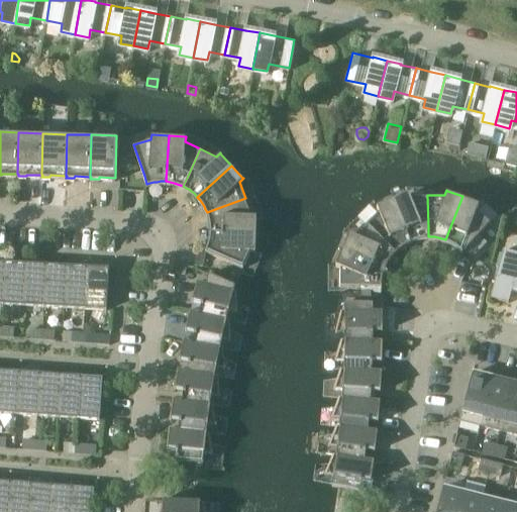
[(408,191),(393,197),(410,240),(415,238),(418,237),(421,237),(424,236),(428,236),(428,227),(427,195),(410,196),(408,191)]
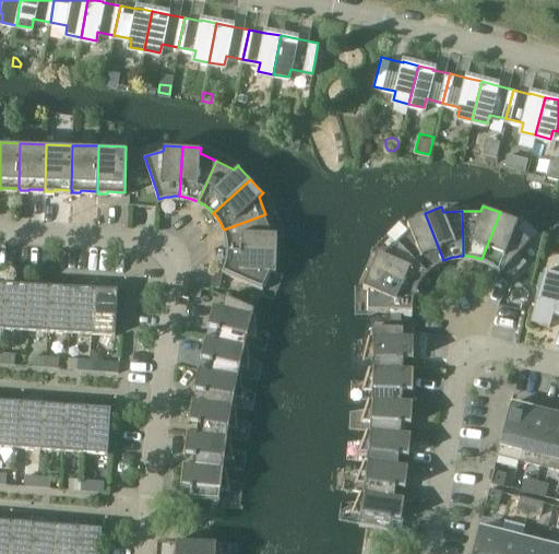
[(500,212),(482,259),(487,261),(490,263),(494,266),(496,268),(499,270),(506,263),(518,251),(530,238),(515,225),(518,220),(516,219),(500,212)]
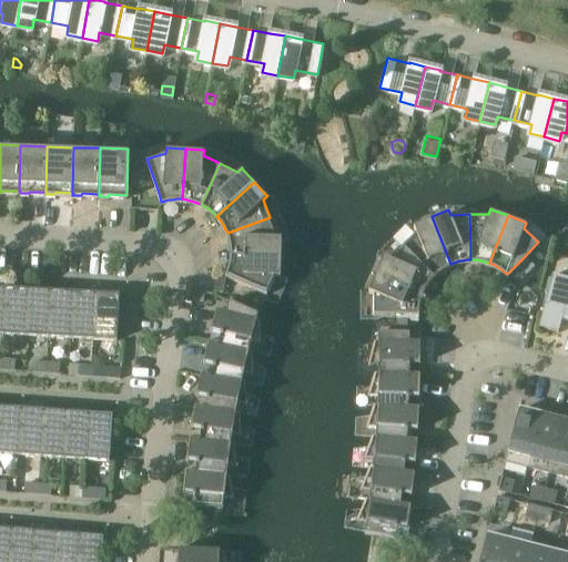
[(416,230),(403,243),(427,268),(435,275),(437,273),(440,271),(443,268),(446,266),(450,264),(432,216),(415,224),(414,224),(416,230)]
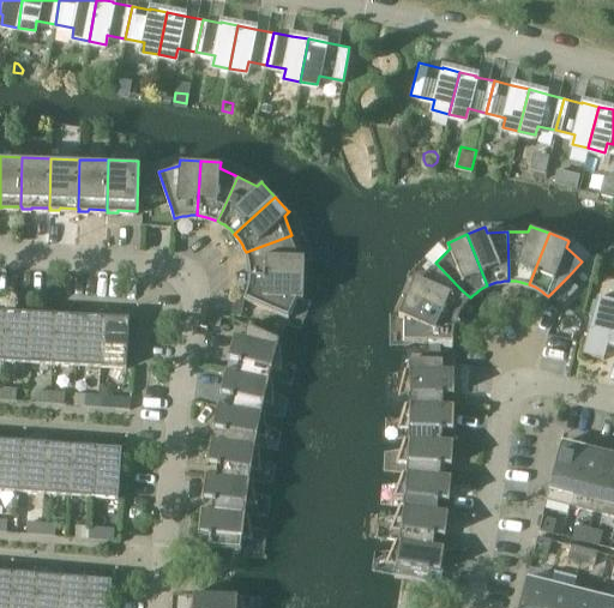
[(256,248),(246,252),(247,256),(247,259),(248,263),(248,268),(248,272),(304,275),(305,256),(305,254),(299,254),(292,235),(256,248)]
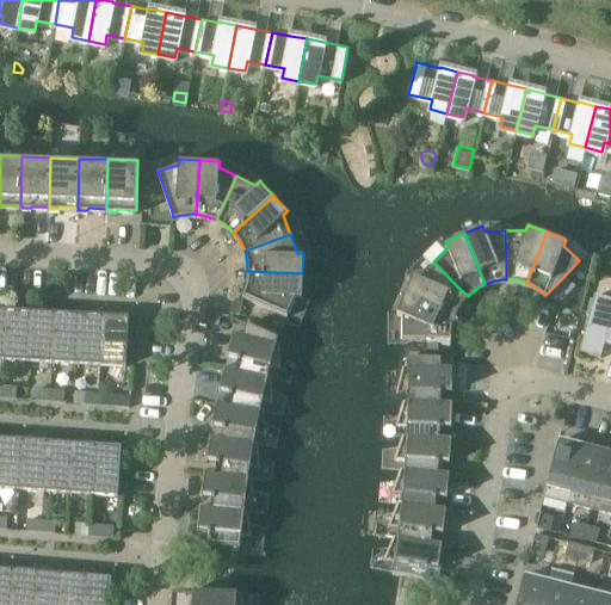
[(413,273),(405,291),(455,314),(456,313),(458,308),(461,304),(464,300),(468,296),(460,289),(433,261),(419,276),(413,273)]
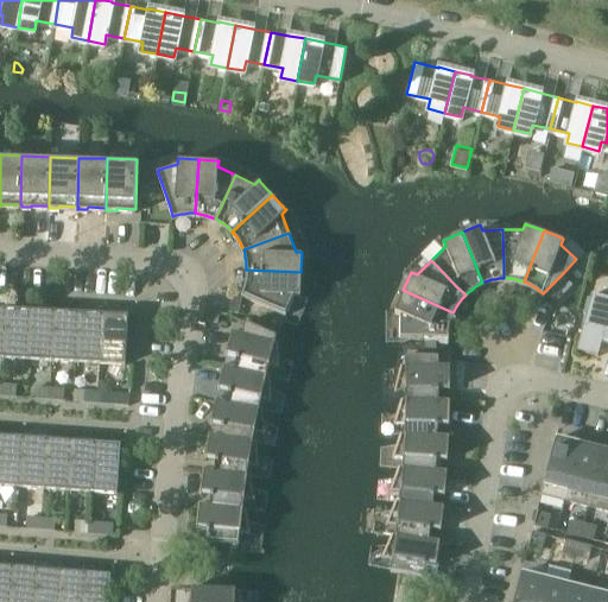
[(242,287),(241,292),(251,296),(285,311),(293,292),(301,292),(301,291),(301,272),(246,270),(246,276),(245,280),(245,284),(242,287)]
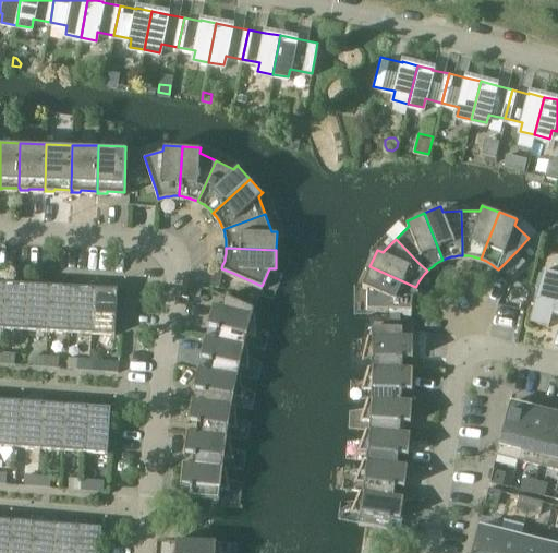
[(517,251),(505,263),(512,269),(524,257),(517,251)]
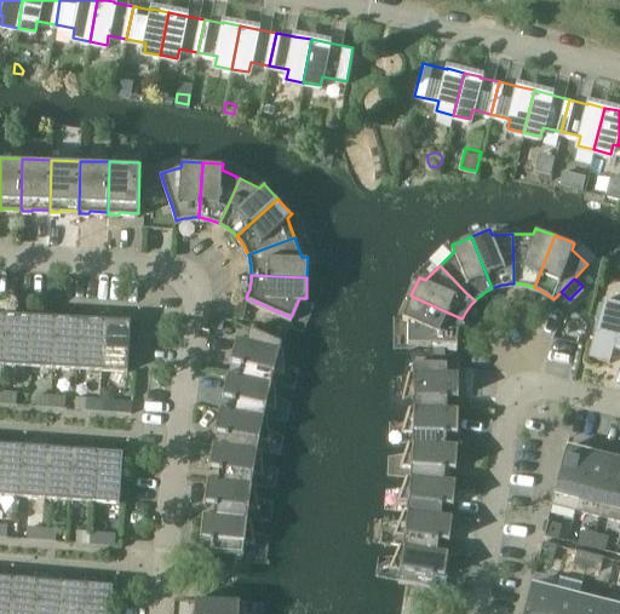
[(403,314),(402,315),(408,317),(408,339),(447,339),(458,339),(458,336),(458,332),(459,327),(460,323),(461,319),(411,296),(403,314)]
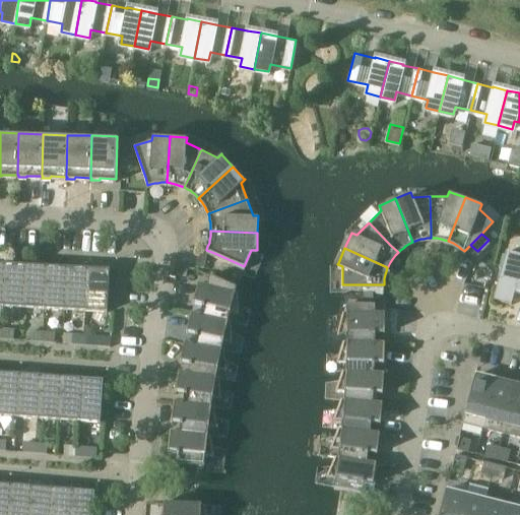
[(514,290),(519,291),(519,251),(506,248),(494,297),(511,302),(514,290)]
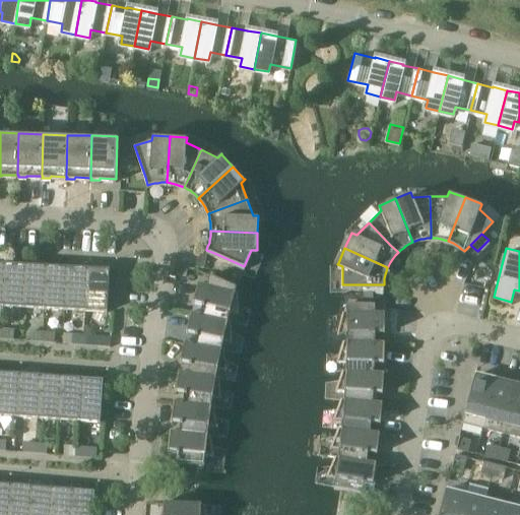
[(198,249),(195,263),(204,264),(206,250),(198,249)]
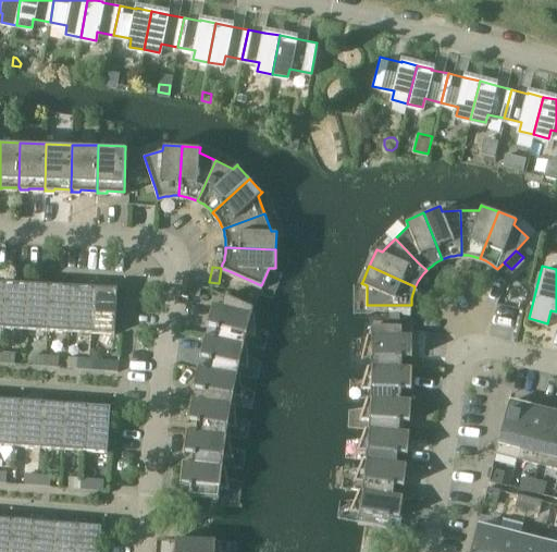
[(15,280),(5,279),(2,324),(25,326),(27,280),(23,280),(23,279),(16,278),(15,280)]
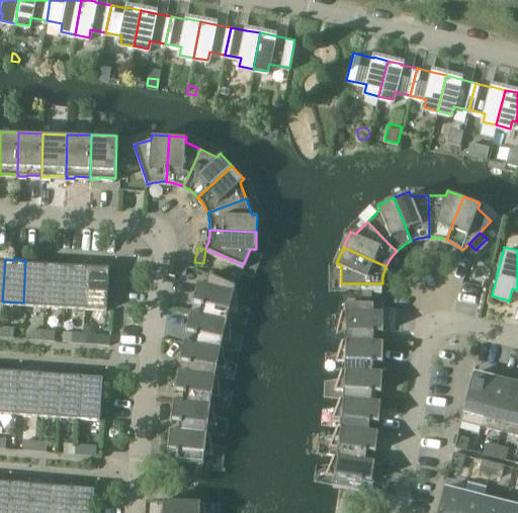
[(35,261),(25,260),(23,303),(44,304),(46,262),(41,261),(41,260),(35,259),(35,261)]
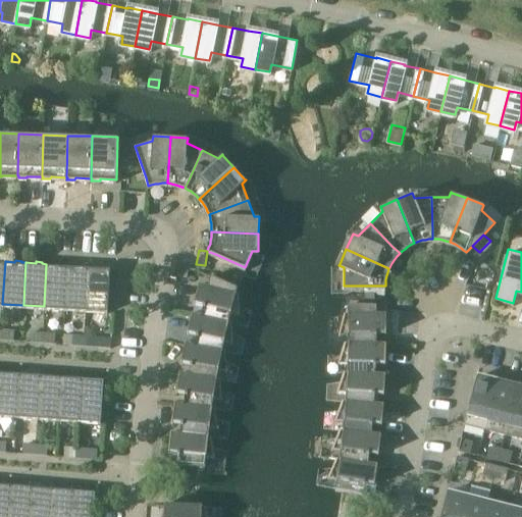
[(56,264),(46,264),(44,306),(65,307),(67,265),(62,264),(63,263),(56,262),(56,264)]
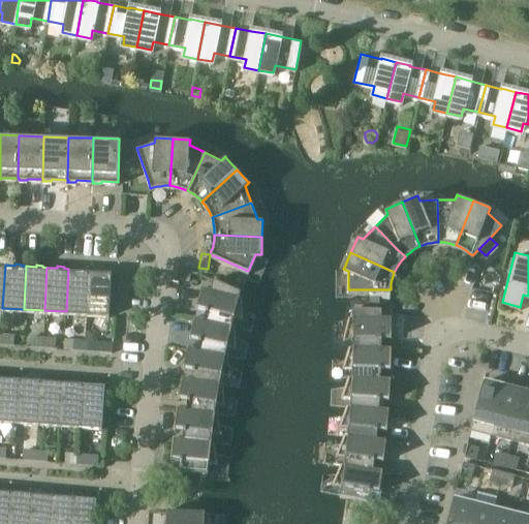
[(79,269),(68,269),(66,311),(87,313),(89,270),(85,269),(85,268),(79,268),(79,269)]
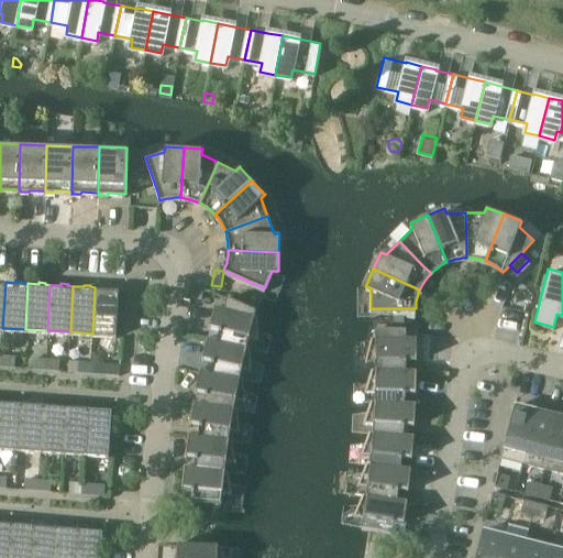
[(106,287),(95,287),(92,334),(116,335),(118,288),(112,288),(112,286),(106,286),(106,287)]
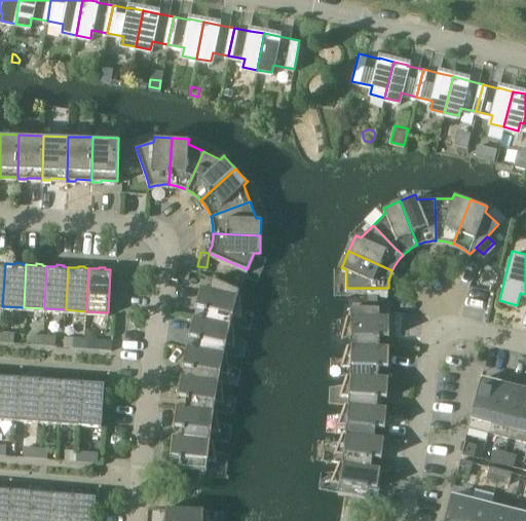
[(180,267),(179,274),(188,276),(190,268),(180,267)]
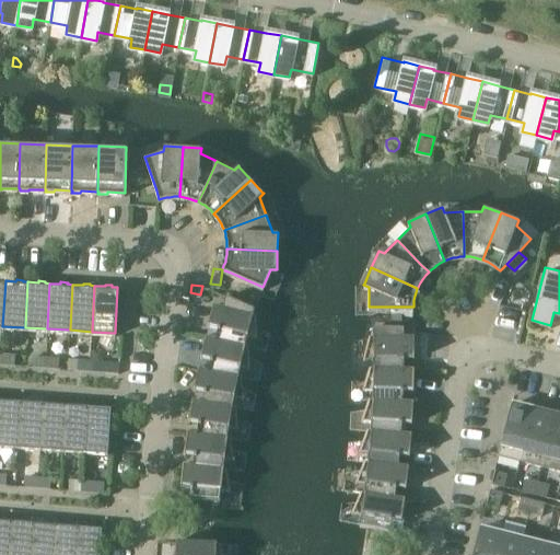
[(218,326),(216,336),(214,336),(245,343),(247,334),(255,335),(256,335),(256,312),(255,312),(252,312),(254,307),(226,293),(223,304),(213,302),(208,323),(218,326)]
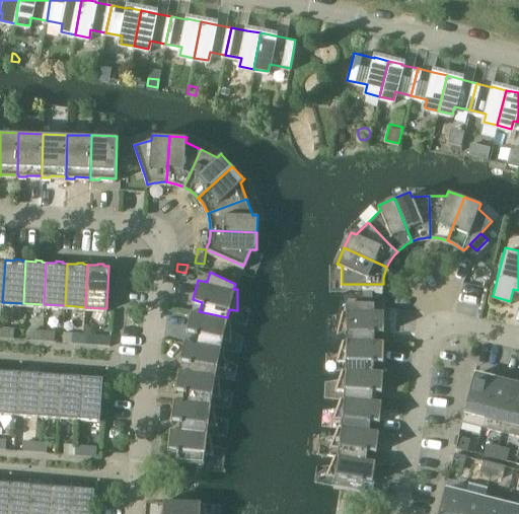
[(362,289),(362,300),(346,300),(346,309),(344,309),(342,309),(337,329),(338,329),(346,329),(346,338),(346,339),(374,340),(374,339),(374,329),(383,329),(383,309),(374,309),(374,301),(372,301),(372,289),(362,289)]
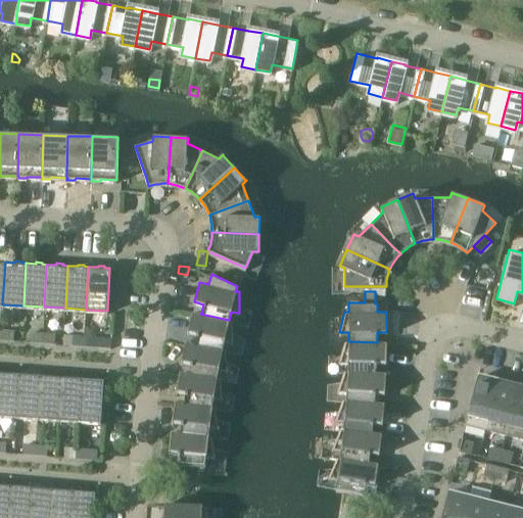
[(231,320),(229,320),(200,314),(201,314),(192,312),(187,331),(196,333),(194,342),(194,343),(222,348),(222,347),(224,339),(232,341),(233,341),(232,320),(231,320)]
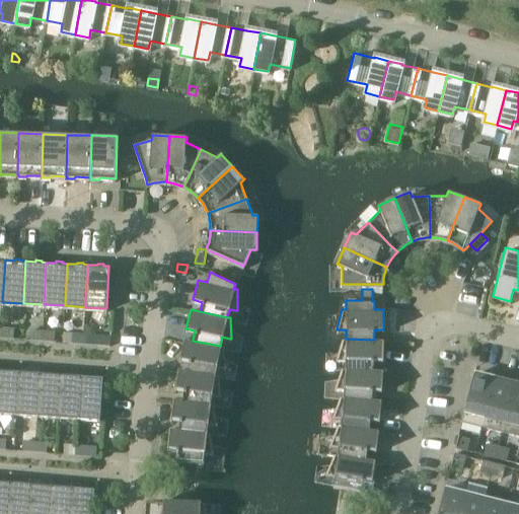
[(13,325),(1,324),(1,335),(12,335),(13,325)]
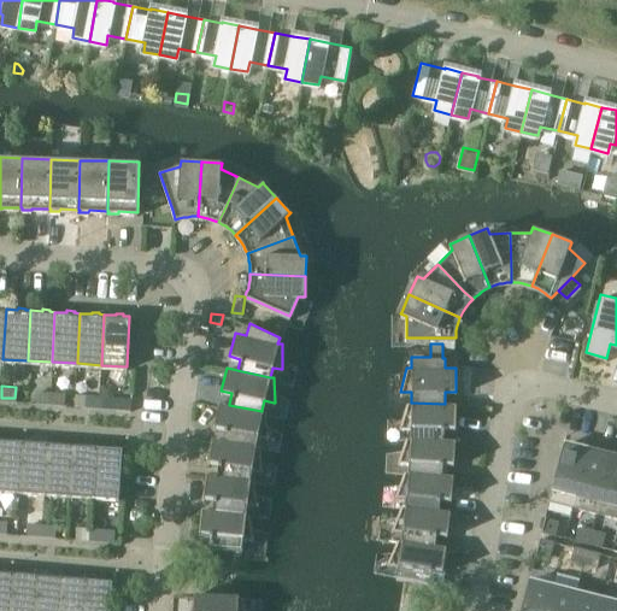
[(36,400),(51,401),(51,389),(37,388),(36,400)]
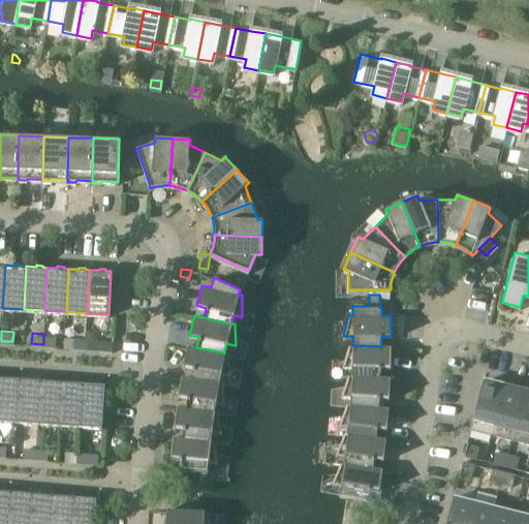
[(56,335),(43,334),(43,344),(55,345),(56,335)]
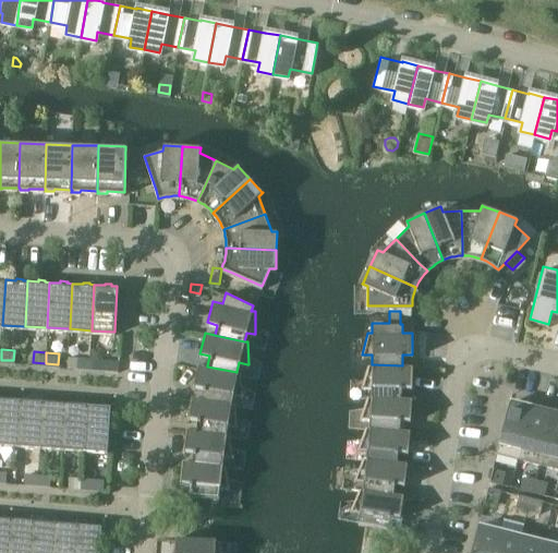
[(77,365),(89,367),(91,356),(79,355),(77,365)]
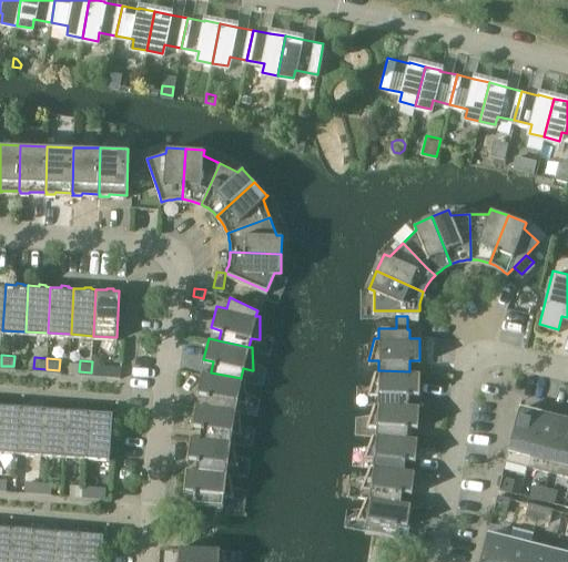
[(104,363),(92,361),(91,373),(103,374),(104,363)]
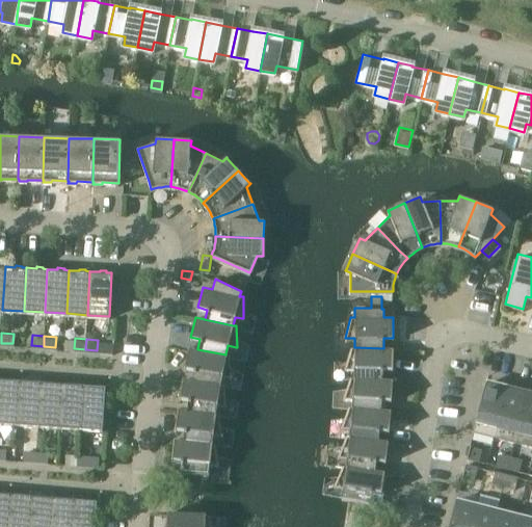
[(193,369),(192,378),(191,379),(220,384),(222,374),(230,376),(231,376),(230,354),(229,354),(225,353),(225,354),(197,349),(197,348),(188,346),(184,367),(193,369)]
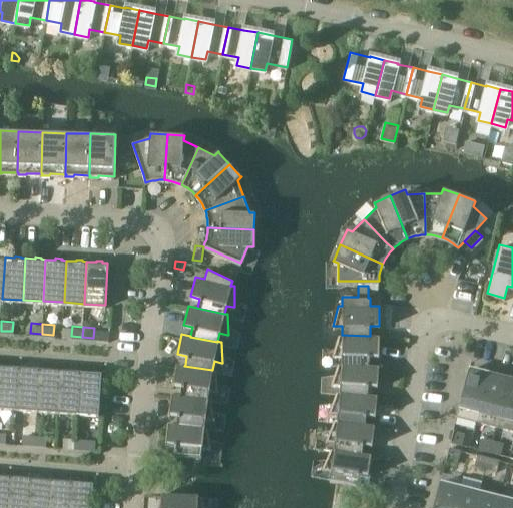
[(342,335),(342,334),(340,334),(339,334),(333,354),(334,355),(341,355),(341,363),(341,364),(369,365),(369,355),(379,356),(379,335),(370,335),(370,336),(342,335)]
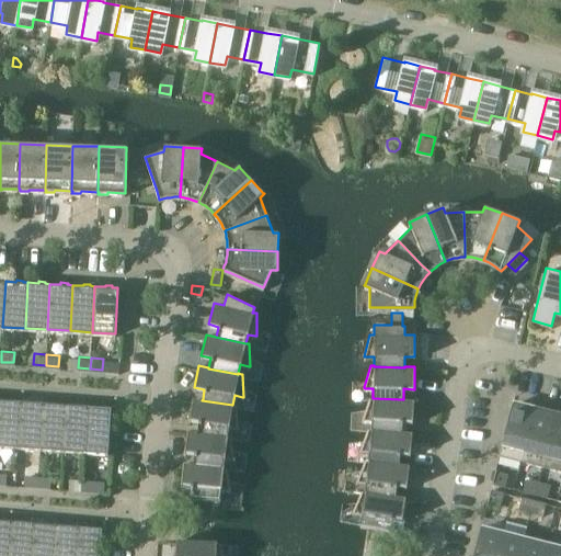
[(373,398),(373,397),(370,397),(369,397),(362,418),(364,419),(371,419),(371,428),(371,429),(402,432),(402,431),(402,421),(412,421),(414,399),(403,399),(373,398)]
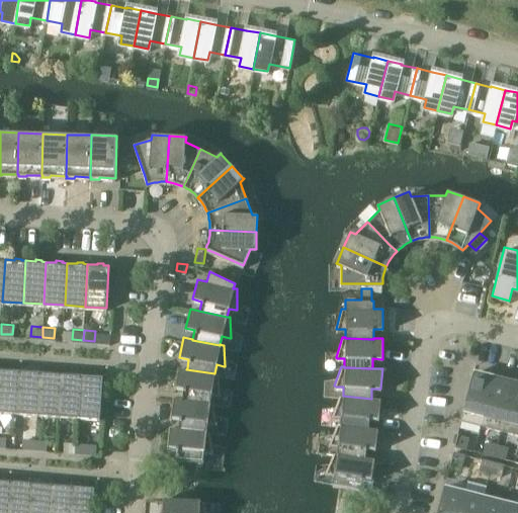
[(0,410),(16,412),(19,369),(15,369),(15,367),(9,367),(9,368),(0,367),(0,410)]
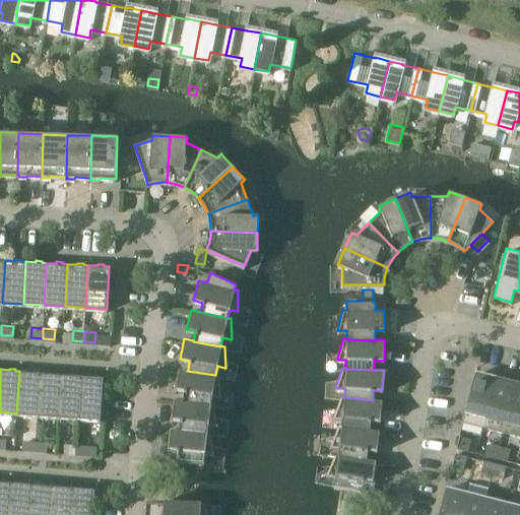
[(184,390),(183,399),(183,400),(210,403),(211,403),(212,395),(219,396),(221,396),(219,375),(217,375),(215,375),(187,371),(188,370),(178,369),(175,389),(184,390)]
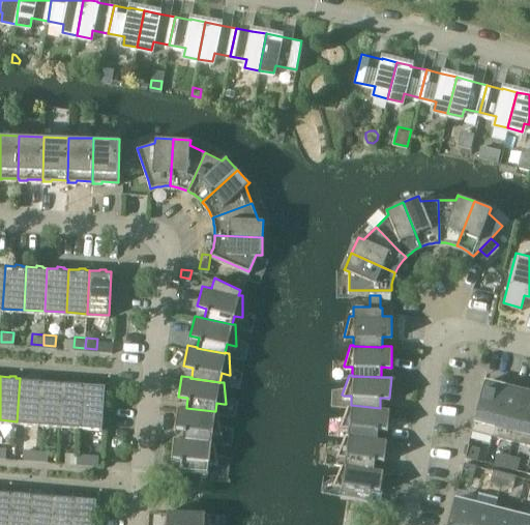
[(30,379),(20,378),(17,421),(38,423),(40,379),(36,379),(36,377),(30,377),(30,379)]
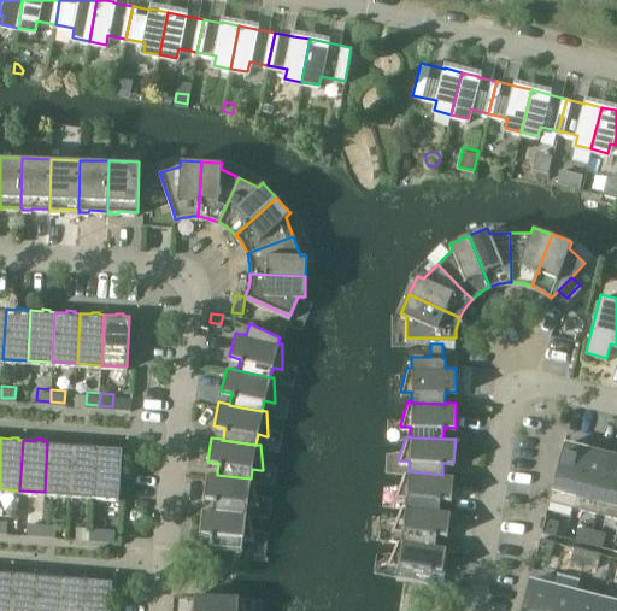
[(45,492),(69,494),(72,444),(68,444),(68,441),(59,441),(59,442),(47,441),(45,492)]
